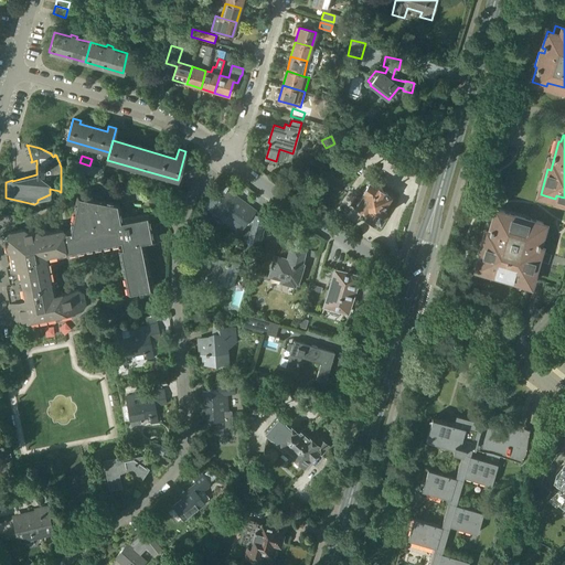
[(102,180),(105,170),(89,166),(80,162),(67,159),(64,169),(102,180)]
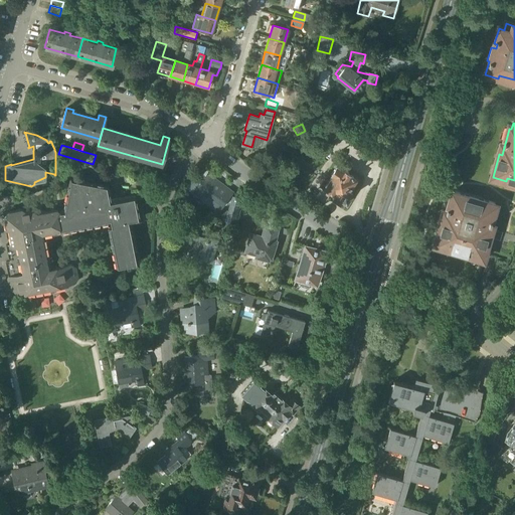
[(339,165),(344,158),(338,154),(334,161),(339,165)]
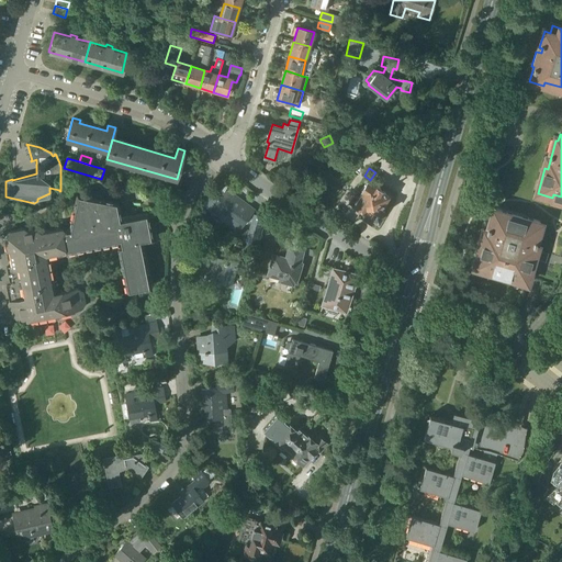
[(86,186),(88,178),(78,176),(77,182),(86,186)]
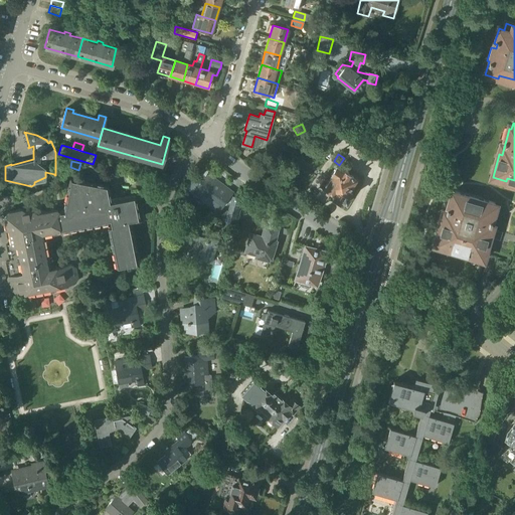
[(343,172),(337,168),(333,174),(334,175),(327,187),(336,193),(332,199),(343,205),(346,200),(347,199),(349,198),(352,194),(351,192),(354,187),(351,186),(356,179),(349,175),(350,173),(344,170),(343,172)]
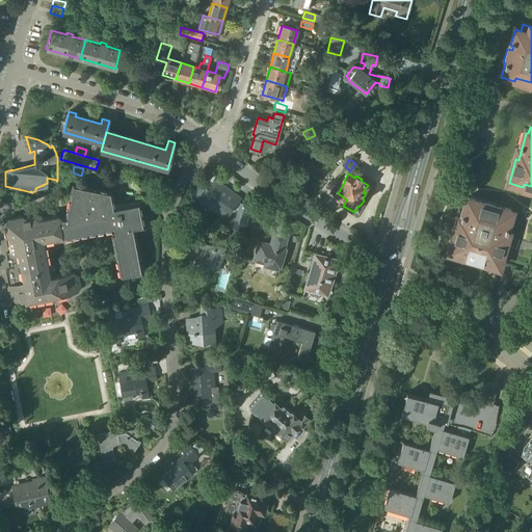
[(222,214),(234,198),(222,190),(224,187),(215,180),(203,194),(216,206),(214,208),(222,214)]
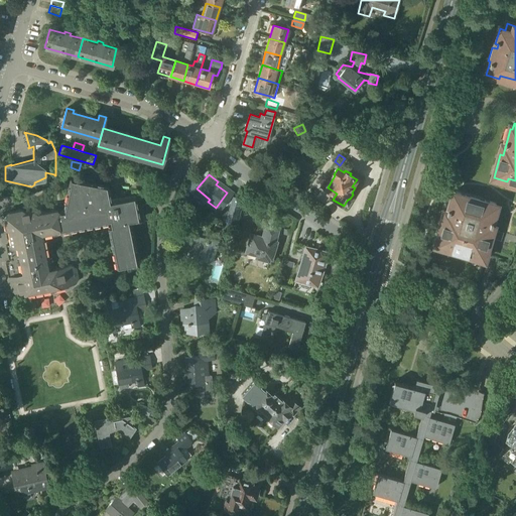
[(5,218),(6,218),(7,218),(11,244),(9,245),(7,245),(8,251),(10,261),(6,262),(9,276),(8,277),(7,279),(9,285),(9,288),(11,289),(16,288),(17,288),(18,292),(18,294),(19,294),(22,296),(33,294),(34,292),(35,291),(37,293),(47,291),(48,290),(49,289),(50,287),(53,289),(61,288),(65,287),(67,285),(67,284),(76,282),(78,278),(78,276),(76,268),(71,264),(55,268),(54,268),(54,269),(52,270),(51,270),(45,239),(45,237),(45,235),(53,234),(58,233),(59,232),(60,231),(110,221),(111,226),(110,226),(110,227),(111,227),(114,241),(119,266),(137,263),(129,221),(133,220),(134,219),(140,218),(139,217),(137,205),(135,196),(131,196),(111,200),(109,191),(107,192),(106,192),(104,184),(96,186),(90,187),(87,188),(86,182),(85,180),(71,183),(71,185),(73,191),(71,191),(70,191),(71,200),(70,200),(68,201),(70,209),(59,210),(57,209),(37,213),(37,212),(36,211),(35,210),(26,212),(22,210),(9,212),(5,218)]
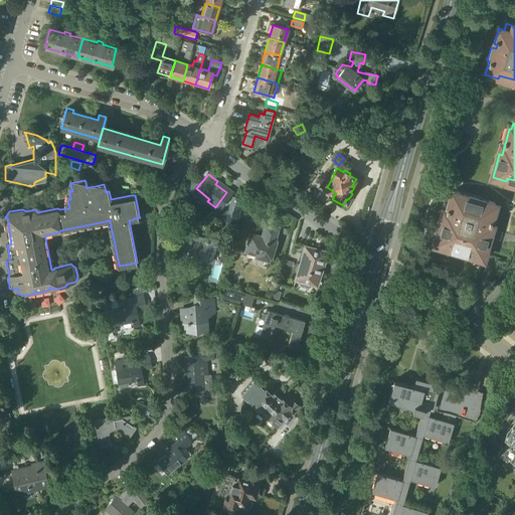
[(483,200),(465,195),(465,194),(454,191),(452,196),(451,196),(446,212),(443,222),(440,222),(434,245),(446,248),(446,250),(470,258),(471,255),(483,260),(490,236),(487,235),(490,224),(491,224),(495,209),(493,208),(495,203),(484,199),(483,200)]
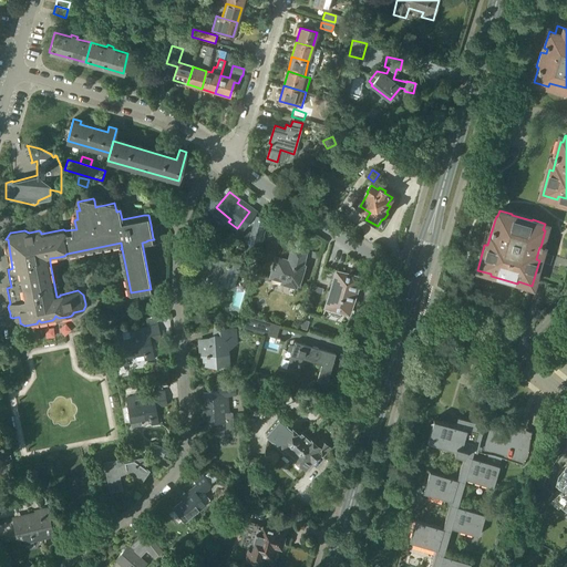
[(258,246),(266,219),(257,217),(249,244),(258,246)]
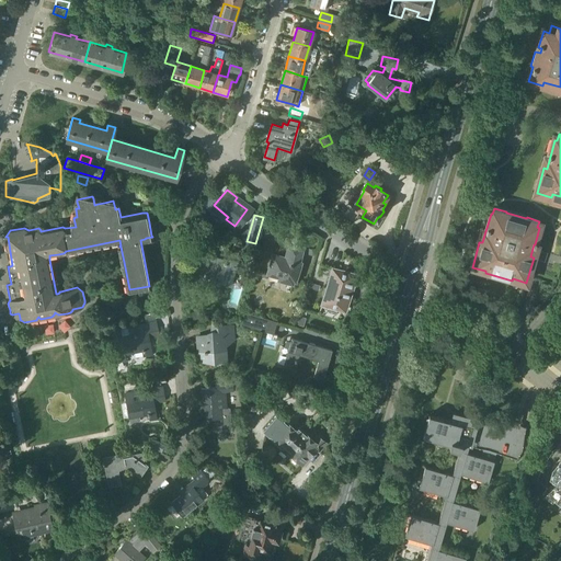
[(267,274),(281,277),(279,281),(293,284),(293,282),(295,282),(296,277),(299,266),(300,262),(299,262),(304,243),(292,240),(286,258),(273,254),(267,274)]
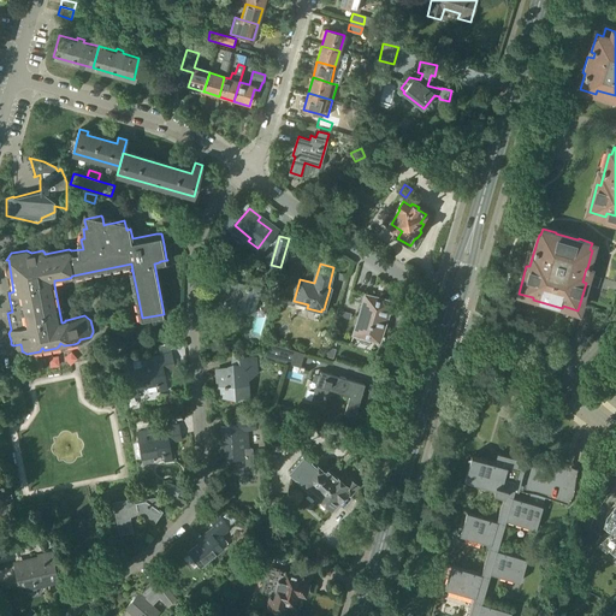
[(246,289),(231,284),(234,277),(218,273),(215,283),(218,284),(212,304),(224,308),(226,301),(240,304),(240,307),(253,311),(260,286),(247,283),(246,289)]
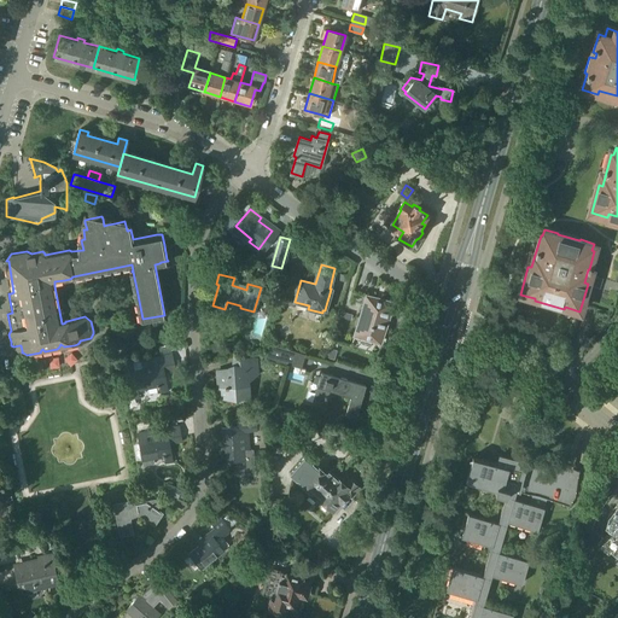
[(355,334),(355,336),(380,343),(392,303),(366,296),(355,334)]
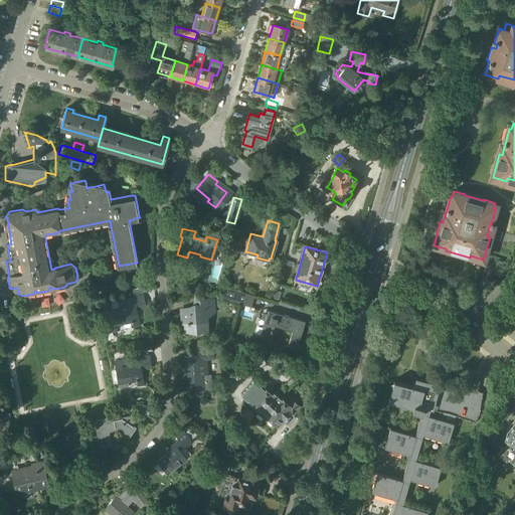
[(250,307),(254,296),(224,287),(221,298),(250,307)]
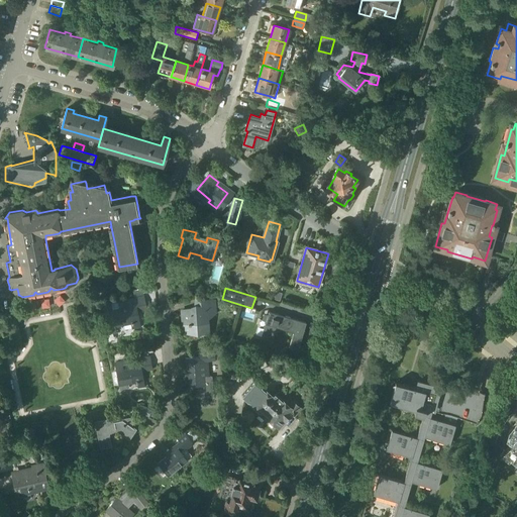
[(115,331),(114,327),(122,325),(131,323),(133,328),(140,326),(138,316),(137,311),(146,310),(145,304),(143,297),(118,302),(110,304),(102,305),(107,333),(115,331)]
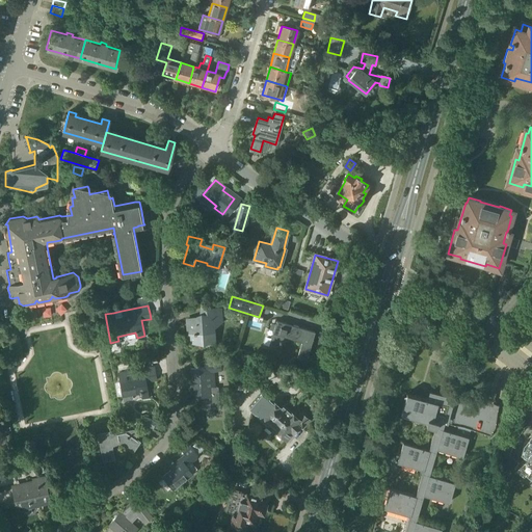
[(203,343),(214,341),(213,326),(214,322),(221,321),(221,310),(202,309),(201,316),(196,317),(187,320),(188,342),(203,343)]
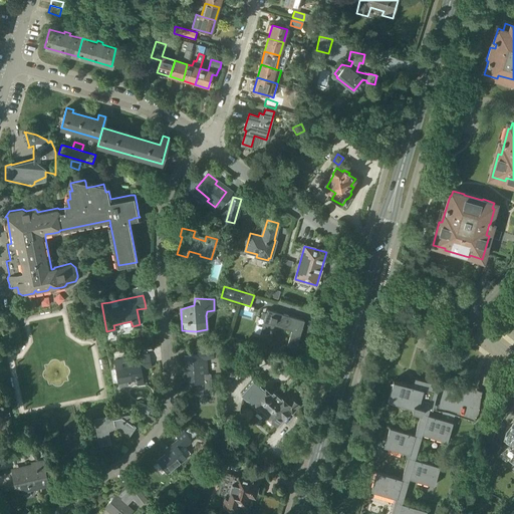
[(260,334),(270,338),(275,323),(279,324),(279,326),(286,328),(286,326),(292,328),(291,330),(287,345),(296,347),(297,344),(302,327),(301,327),(303,323),(302,322),(302,320),(267,310),(267,312),(263,311),(261,318),(265,319),(260,334)]
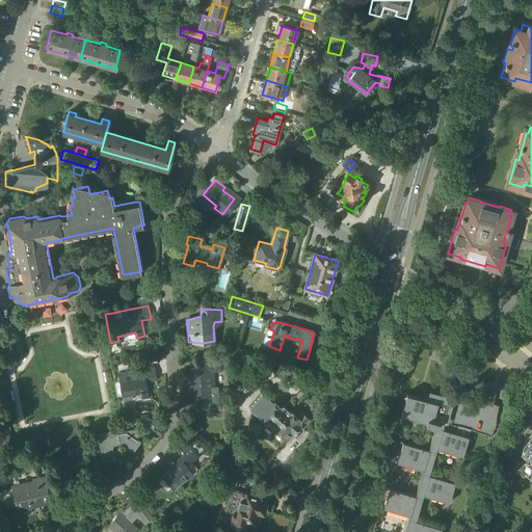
[(214,388),(213,381),(213,371),(228,370),(227,361),(204,362),(205,368),(191,369),(191,378),(191,386),(194,384),(195,399),(200,399),(200,397),(205,397),(206,409),(215,408),(213,388),(214,388)]
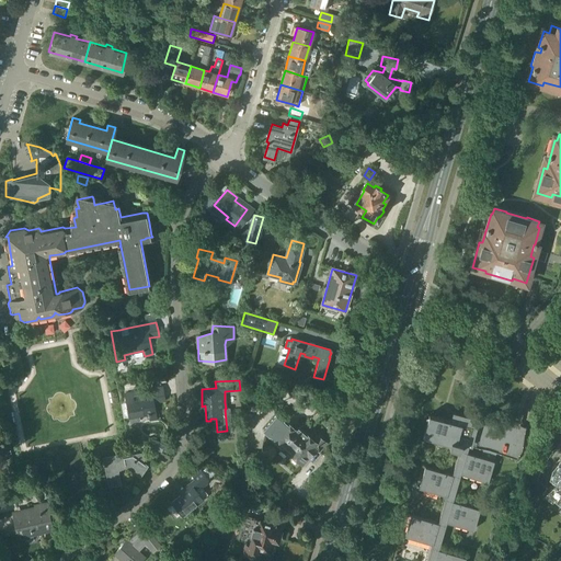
[(125,393),(126,402),(129,418),(130,423),(140,421),(139,418),(149,415),(150,420),(157,419),(156,413),(153,403),(153,402),(164,401),(164,396),(162,388),(159,388),(144,390),(125,393)]
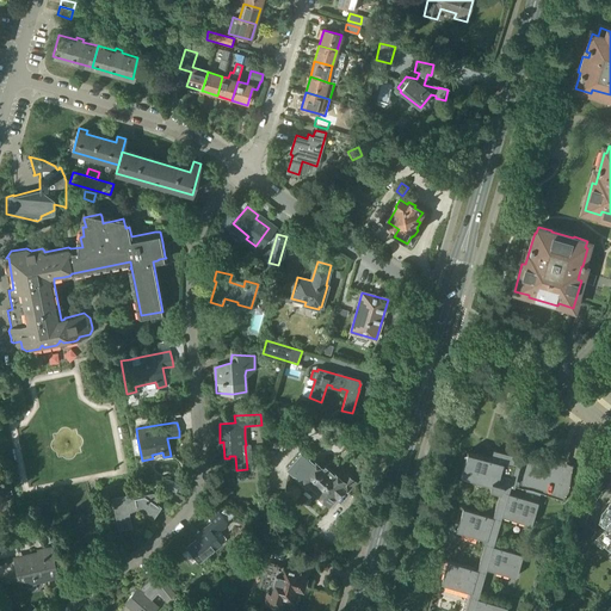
[(574,469),(559,463),(557,467),(519,456),(519,457),(494,450),(492,458),(468,452),(461,475),(491,483),(489,487),(500,491),(493,517),(463,508),(456,531),(486,539),(477,569),(448,561),(442,584),(470,592),(464,610),(505,610),(507,608),(477,599),(486,568),(516,578),(523,555),(493,545),(501,516),(531,525),(539,494),(565,501),(571,493),(574,471),(574,469)]
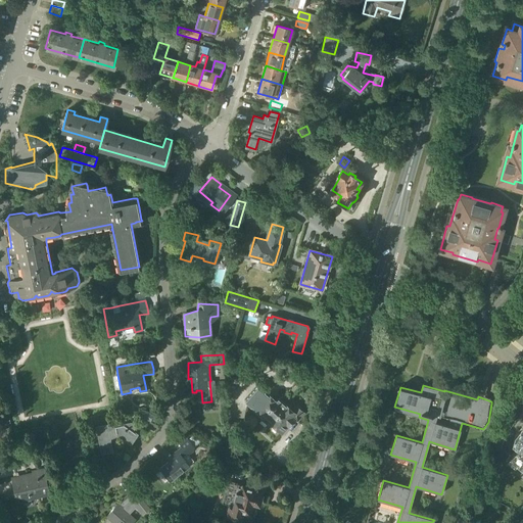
[(254,406),(253,407),(264,416),(263,418),(269,424),(271,422),(282,432),(294,419),(297,421),(303,414),(297,408),(294,412),(278,397),(276,400),(267,392),(266,392),(259,387),(248,399),(254,406)]
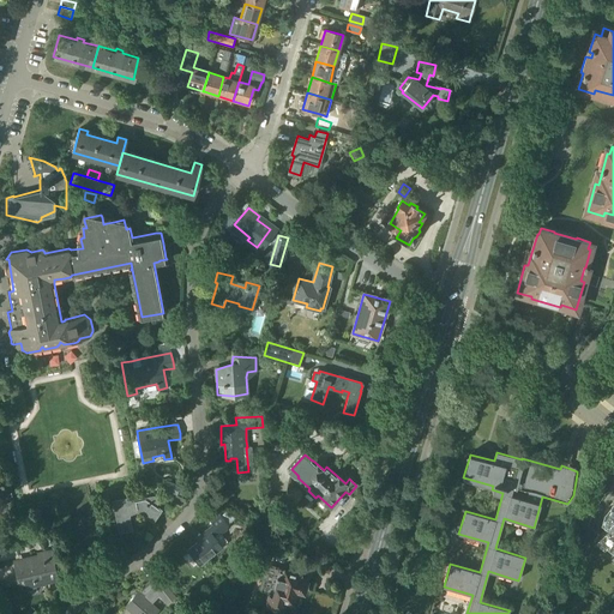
[(602,493),(608,487),(594,475),(590,487),(593,488),(589,500),(587,499),(584,511),(589,513),(593,505),(602,493)]
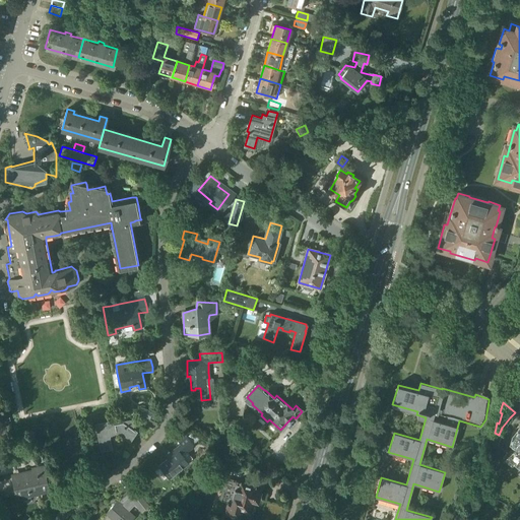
[(149,418),(152,412),(140,408),(137,414),(149,418)]
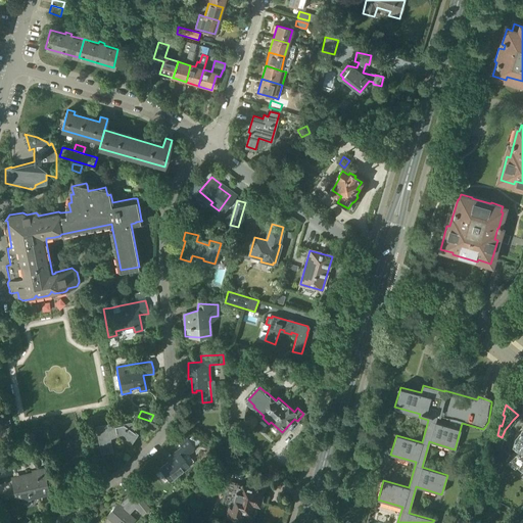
[(133,431),(137,426),(131,423),(123,424),(123,425),(107,428),(107,425),(96,427),(102,454),(112,452),(108,436),(116,434),(131,443),(137,434),(133,431)]
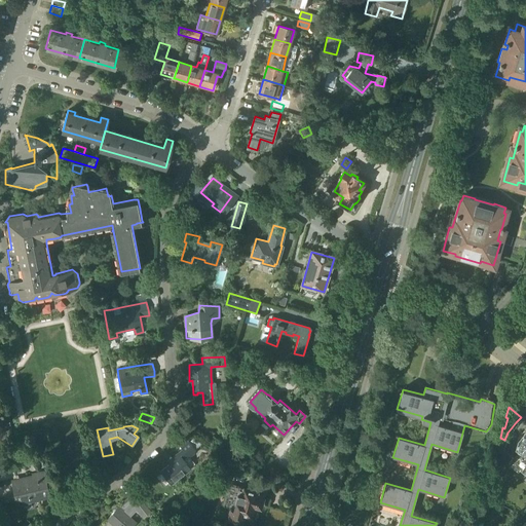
[(525,430),(520,439),(517,447),(523,451),(515,461),(523,467),(522,468),(525,472),(525,430)]
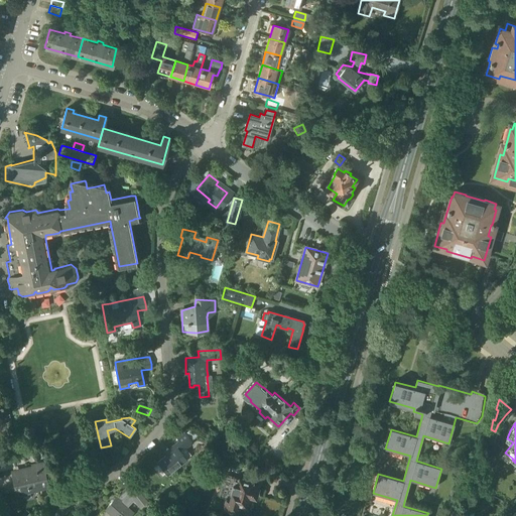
[(185,447),(192,442),(184,432),(177,437),(180,440),(167,452),(168,454),(158,463),(167,475),(186,460),(179,449),(184,445),(185,447)]
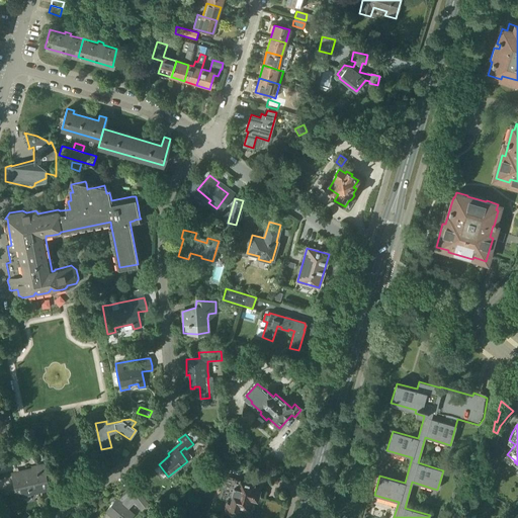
[(208,455),(216,449),(210,444),(203,450),(208,455)]
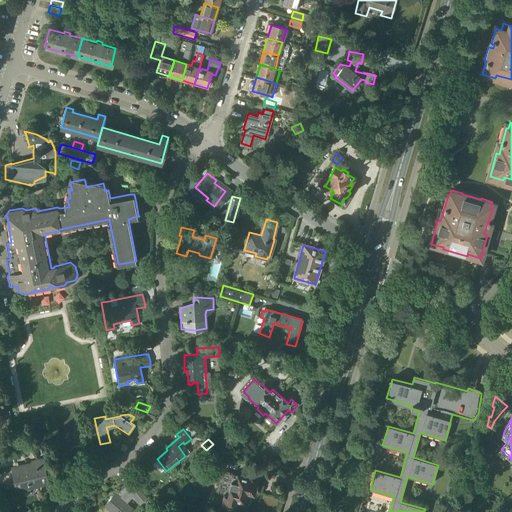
[(210,468),(217,470),(219,470),(220,467),(225,469),(227,461),(224,460),(226,454),(213,450),(208,467),(211,467),(210,468)]
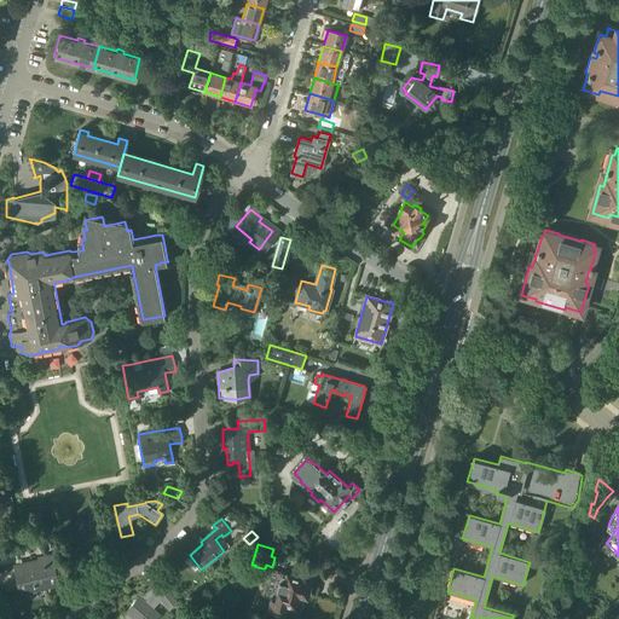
[(44,585),(57,583),(52,555),(38,557),(39,563),(15,568),(19,593),(35,589),(35,586),(44,584),(44,585)]
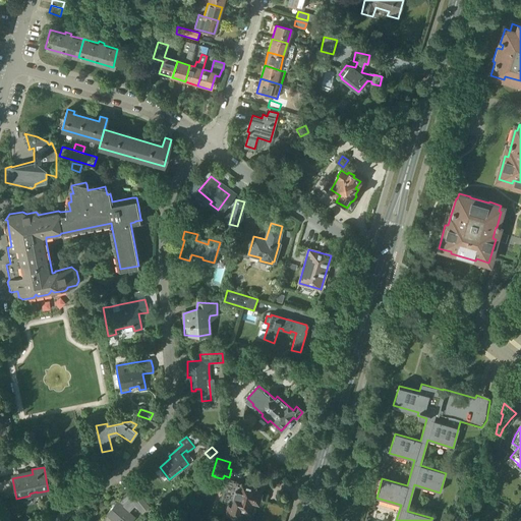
[(258,503),(261,493),(258,493),(259,488),(254,487),(226,479),(224,487),(236,490),(231,506),(228,505),(226,513),(239,517),(240,513),(241,509),(252,512),(255,502),(258,503)]
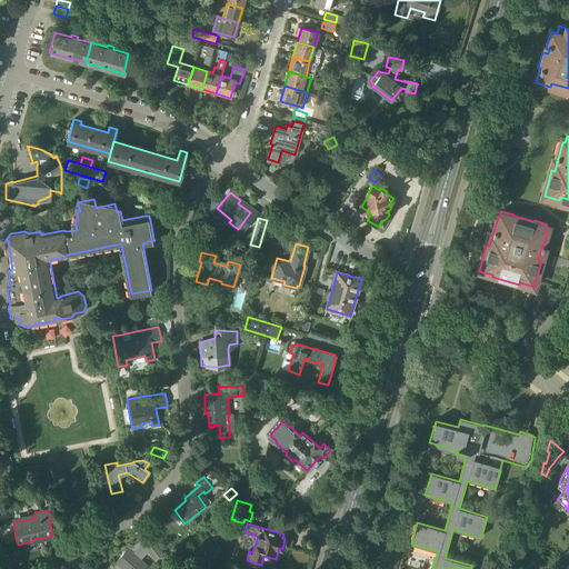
[(117,561),(125,568),(143,568),(147,566),(140,559),(148,552),(155,561),(159,558),(162,555),(146,533),(138,539),(131,546),(117,561)]
